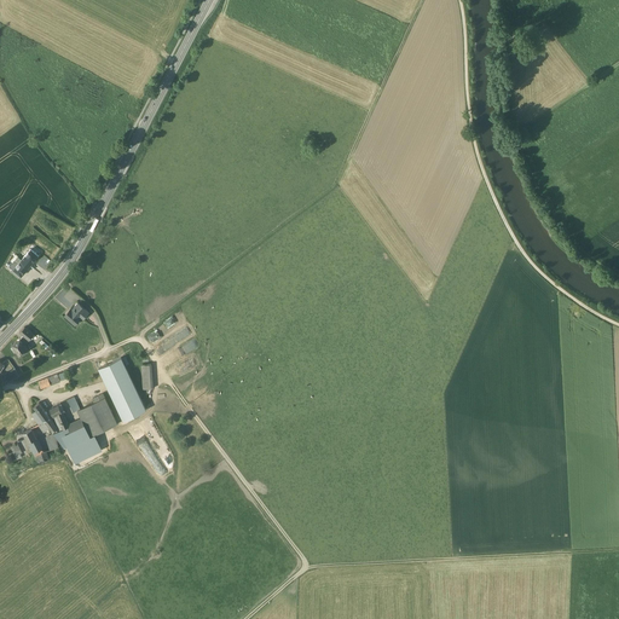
[(25,261),(22,259),(13,268),(22,276),(28,267),(24,264),(25,261)]
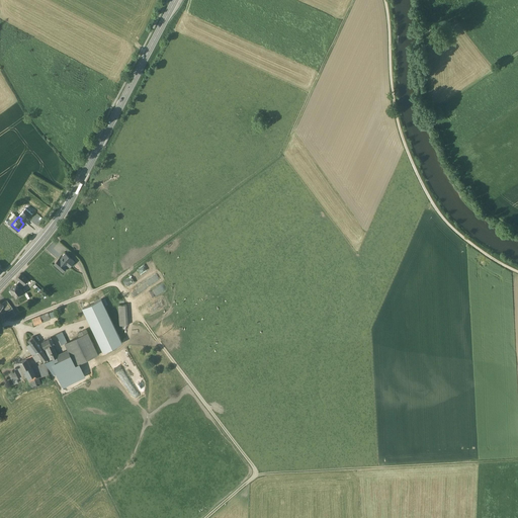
[(66,253),(60,259),(59,258),(55,263),(63,271),(67,265),(66,264),(72,259),(66,253)]
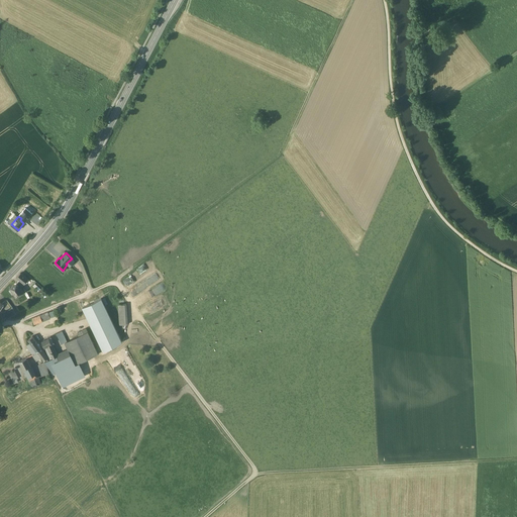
[(28,279),(20,273),(16,277),(24,284),(28,279)]
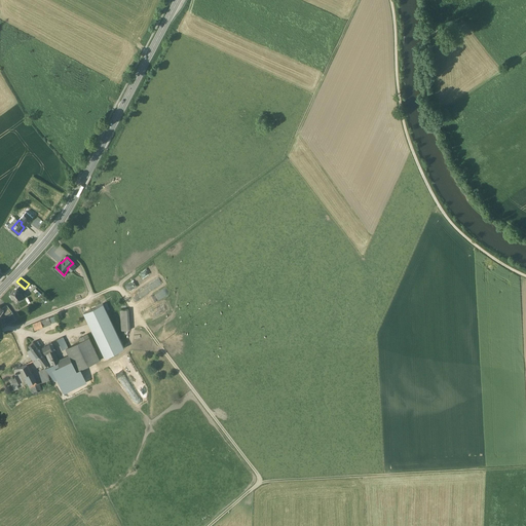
[(157,278),(147,288),(151,293),(153,291),(157,295),(165,287),(157,278)]
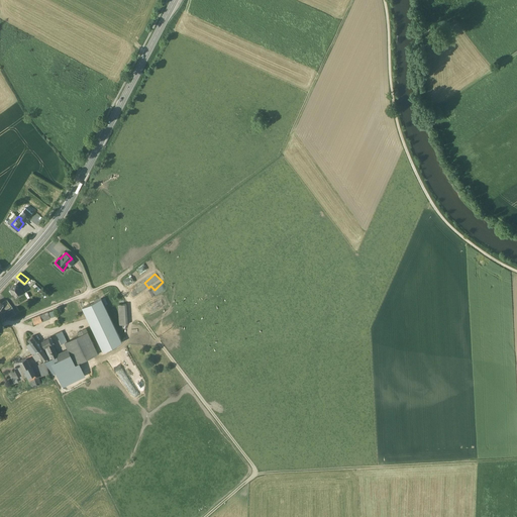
[(20,280),(17,283),(10,288),(16,297),(23,293),(20,289),(24,284),(20,280)]
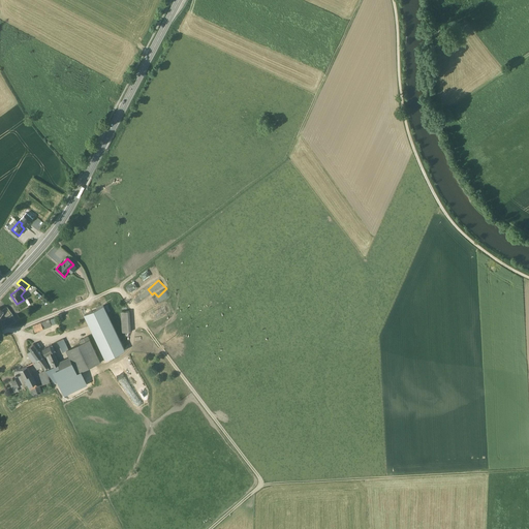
[(103,306),(85,314),(105,360),(125,350),(103,306)]
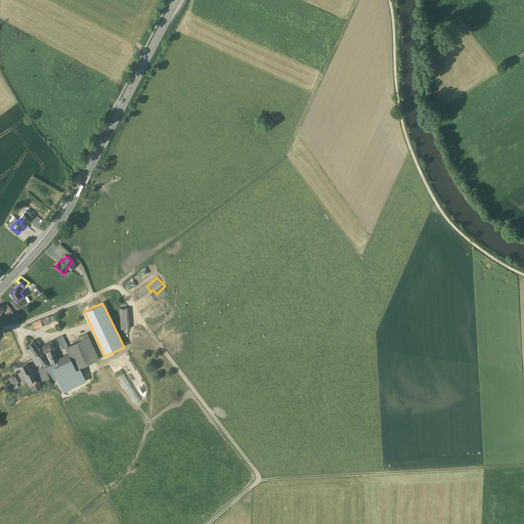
[(13,313),(6,304),(3,305),(11,315),(13,313)]
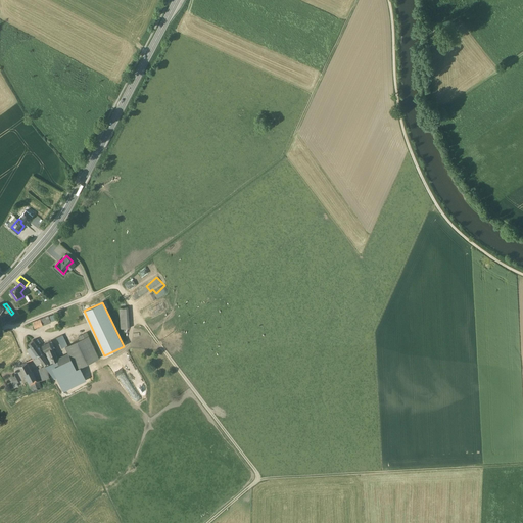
[(121,308),(122,329),(129,329),(128,308),(121,308)]
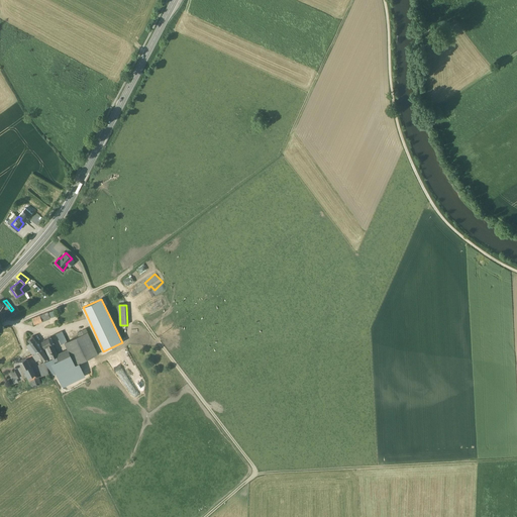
[(11,311),(3,314),(6,319),(16,314),(13,309),(11,311)]
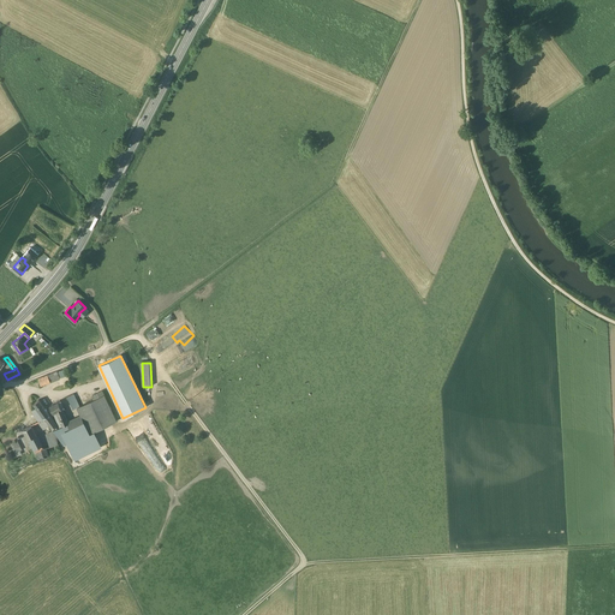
[(48,376),(39,380),(41,386),(51,382),(48,376)]
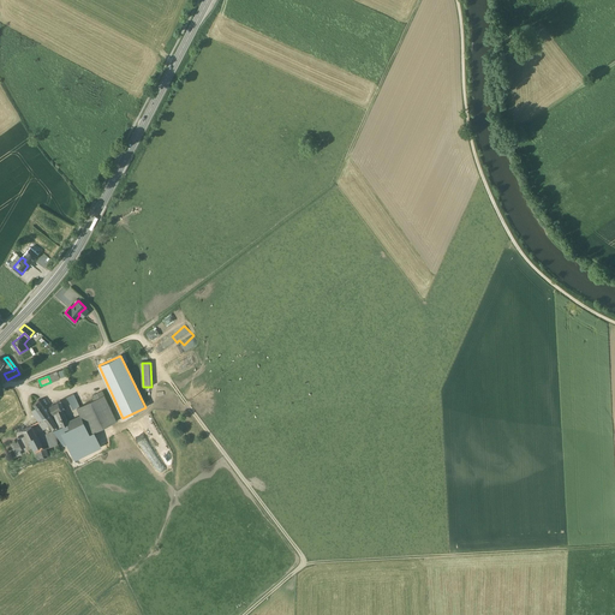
[(94,399),(77,407),(82,416),(85,425),(90,434),(90,433),(117,421),(103,394),(94,399)]
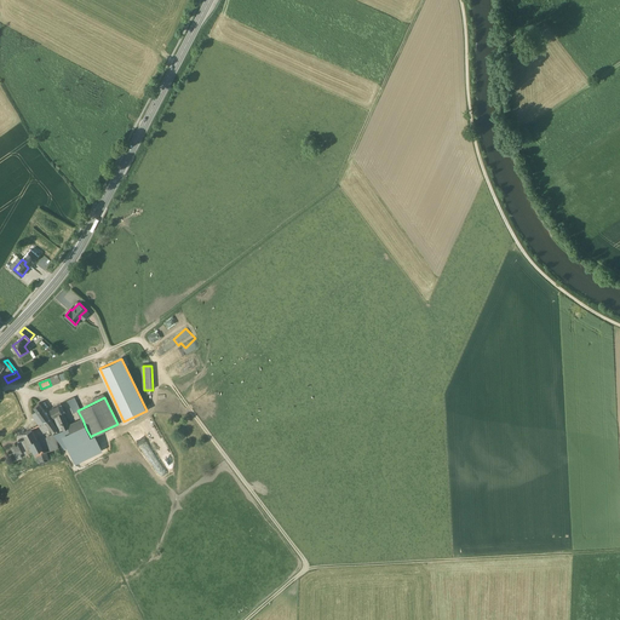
[(50,417),(39,402),(34,406),(36,411),(44,420),(49,418),(50,417)]
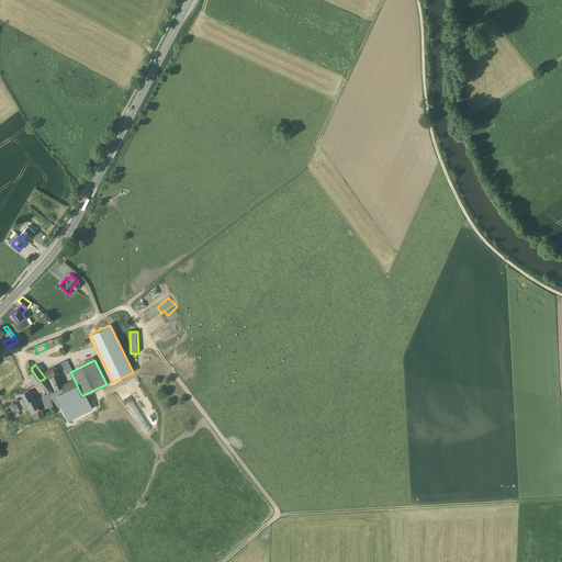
[(53,367),(45,370),(48,377),(53,374),(56,373),(53,367)]
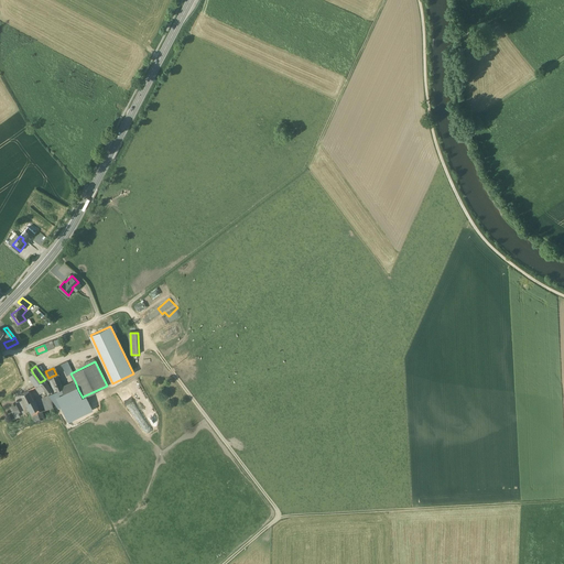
[(40,382),(33,373),(29,376),(35,386),(40,383),(41,383),(40,382)]
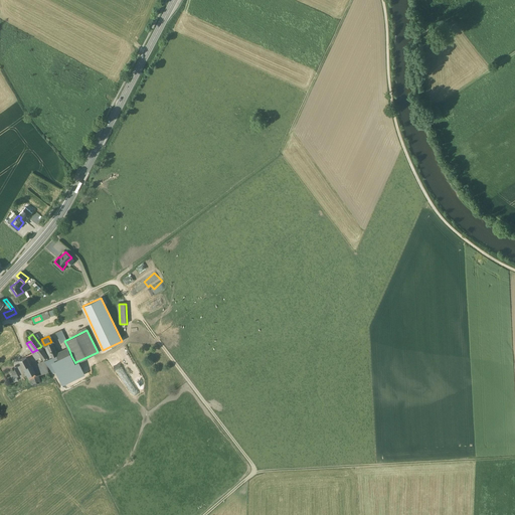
[(56,354),(51,342),(48,343),(52,356),(56,354)]
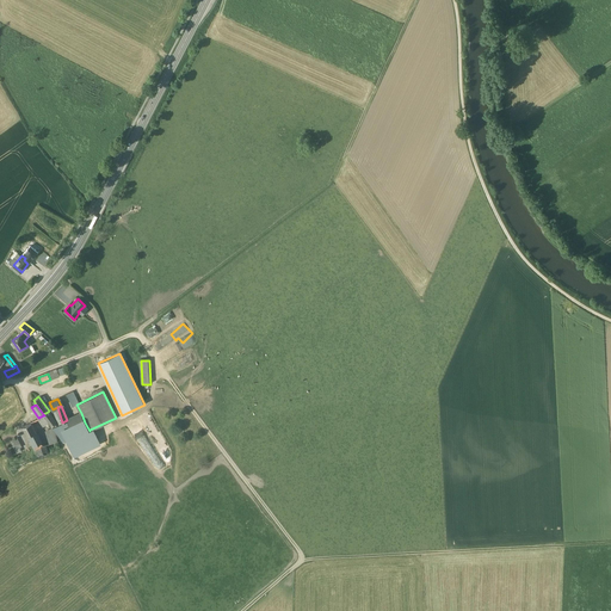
[(53,427),(57,424),(48,412),(43,414),(53,427)]
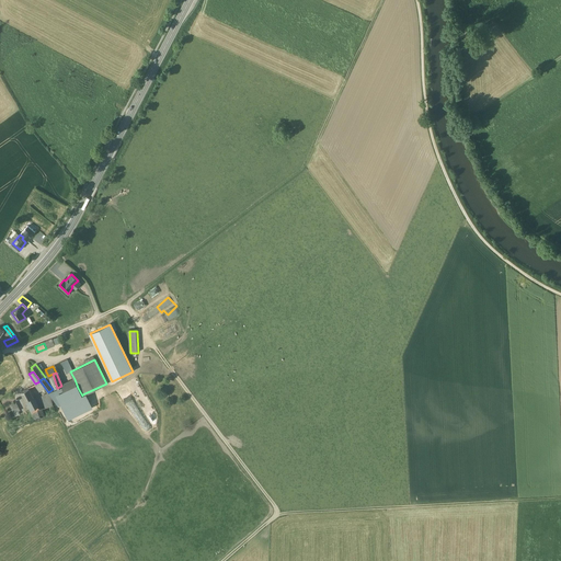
[(75,379),(66,384),(70,391),(78,388),(75,379)]
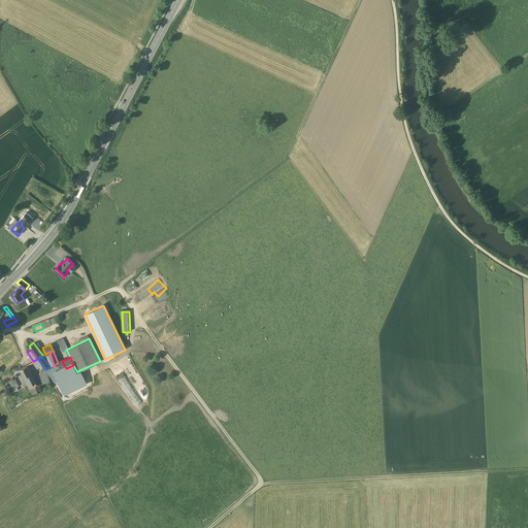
[(42,365),(37,359),(33,361),(38,368),(42,365)]
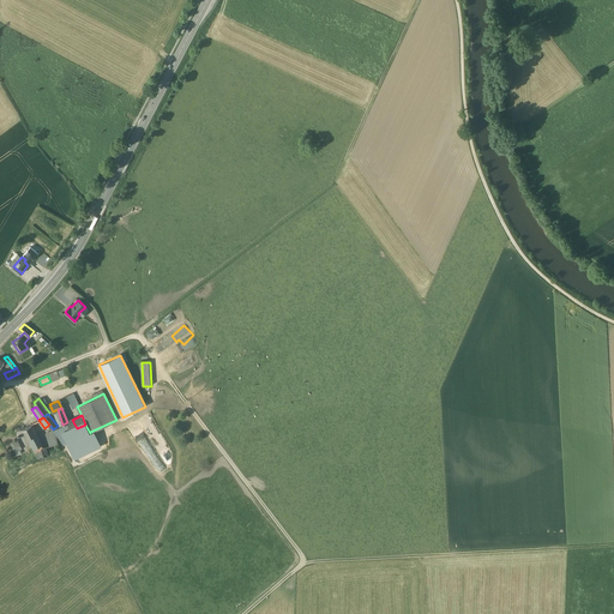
[(31,425),(23,428),(28,438),(36,433),(31,425)]
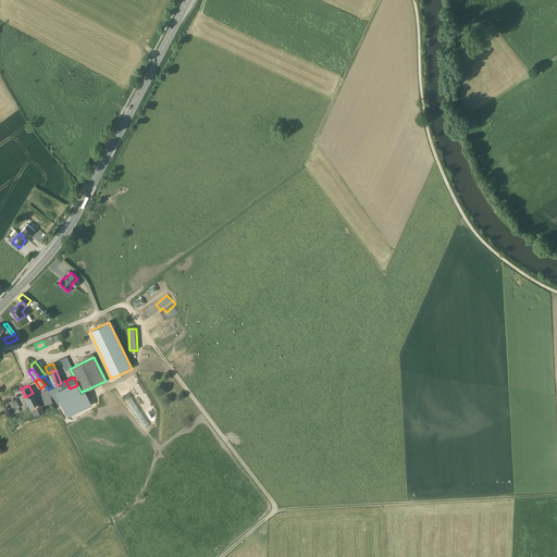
[(70,388),(67,390),(71,395),(77,407),(87,403),(82,392),(82,393),(77,385),(70,388)]
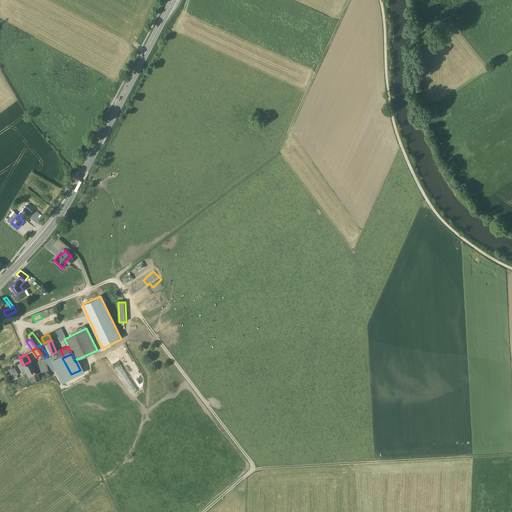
[(129,365),(132,364),(128,354),(120,357),(125,367),(129,365)]
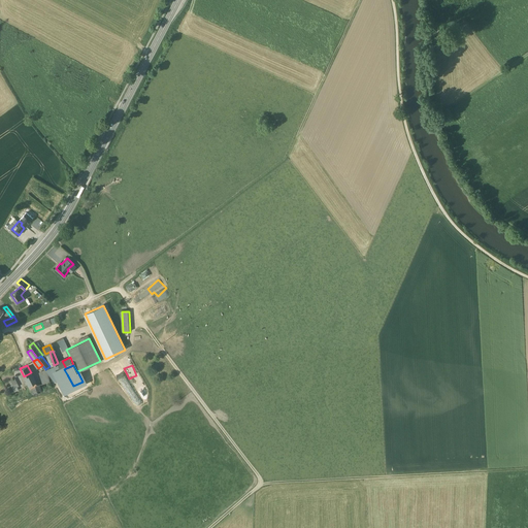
[(37,385),(35,385),(38,392),(52,387),(50,381),(50,374),(45,369),(39,372),(43,383),(37,385)]
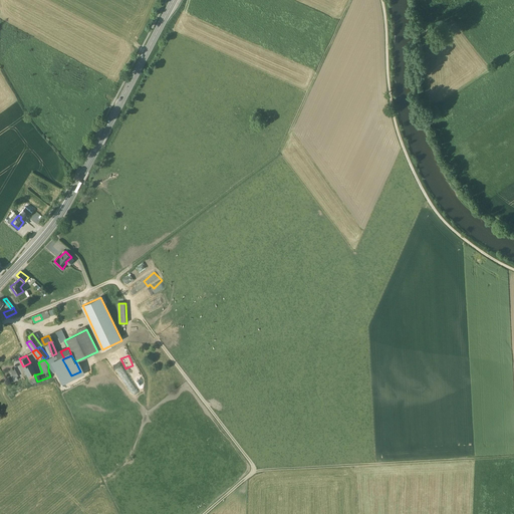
[(30,362),(23,366),(29,377),(34,374),(36,374),(30,362)]
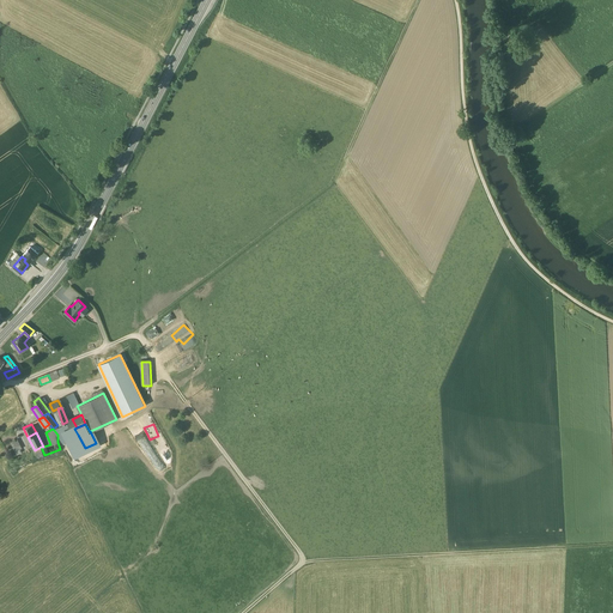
[(20,449),(23,448),(18,438),(11,442),(17,455),(23,453),(20,449)]
